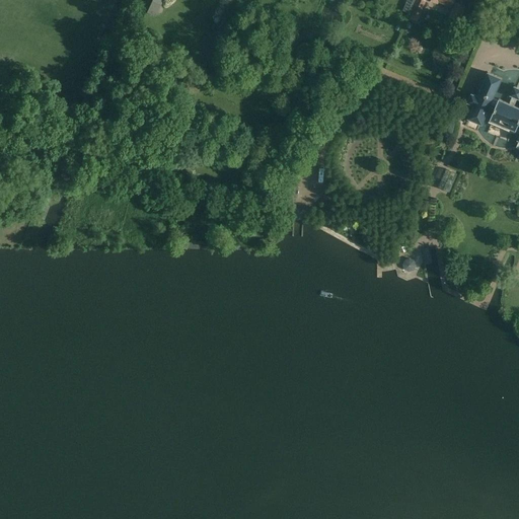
[(155,16),(161,0),(151,0),(146,12),(155,16)]
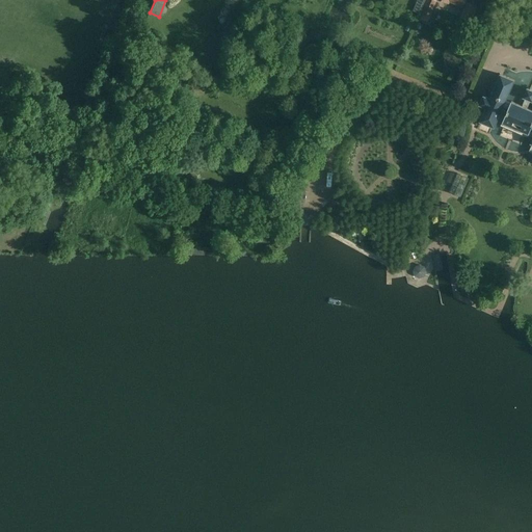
[(422,7),(425,0),(417,0),(413,10),(420,14),(422,7)]
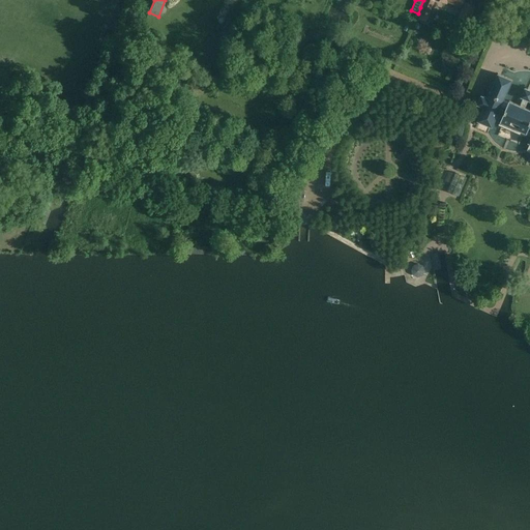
[(423,0),(420,7),(422,8),(418,18),(427,22),(435,0),(423,0)]
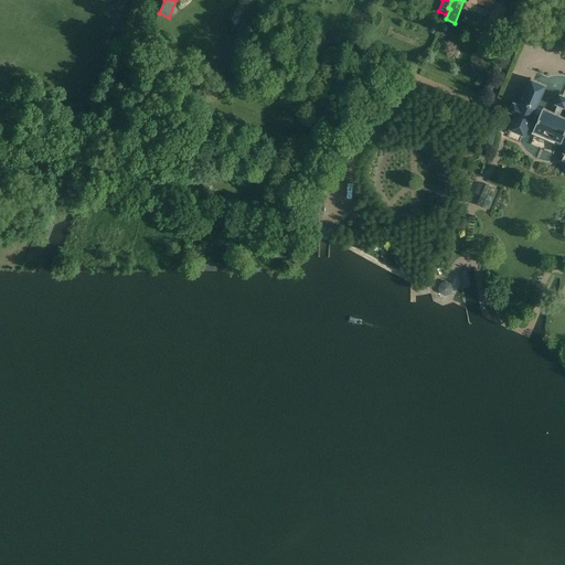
[(492,3),(493,0),(470,0),(477,2),(477,0),(493,7),(490,18),(500,21),(507,7),(496,2),(494,3),(492,3)]
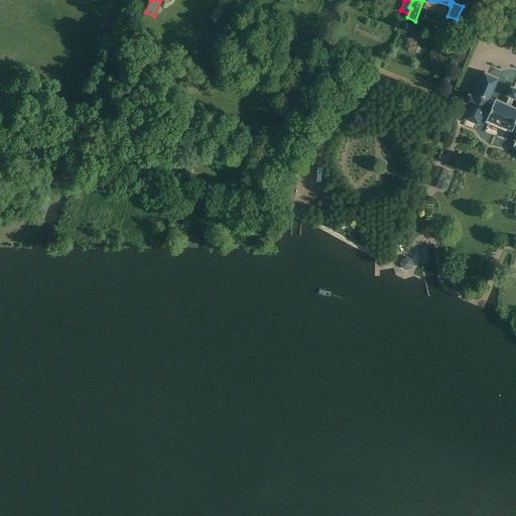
[(491,98),(499,78),(492,75),(485,72),(475,95),(469,93),(465,102),(471,105),(465,118),(477,123),(479,124),(489,102),(493,104),(492,108),(491,110),(488,118),(486,121),(488,122),(509,131),(512,132),(512,131),(515,132),(515,134),(514,139),(515,139),(515,107),(511,105),(514,98),(515,98),(515,87),(514,87),(511,86),(507,95),(509,96),(506,103),(496,98),(495,100),(491,98)]
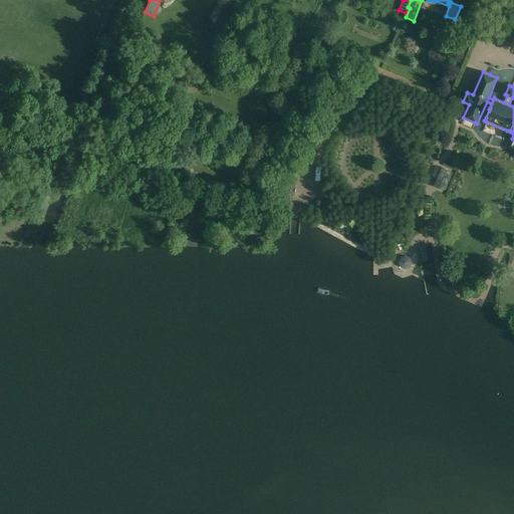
[(443,170),(436,187),(446,191),(453,174),(443,170)]
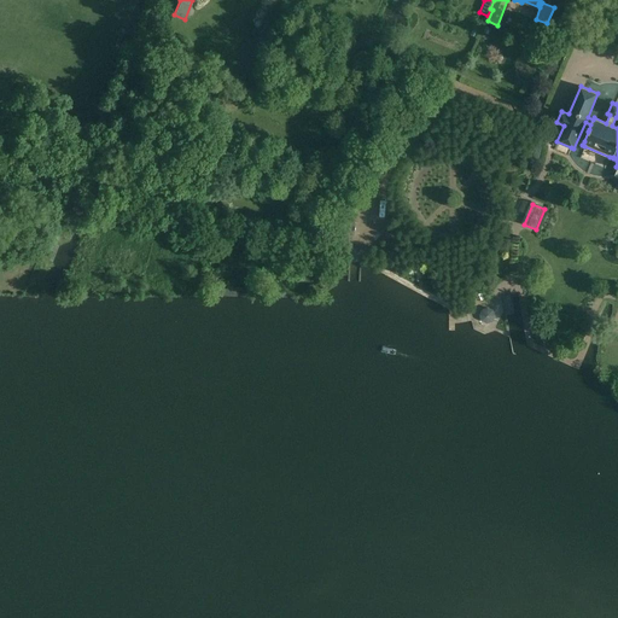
[(513,295),(505,296),(507,315),(516,314),(513,295)]
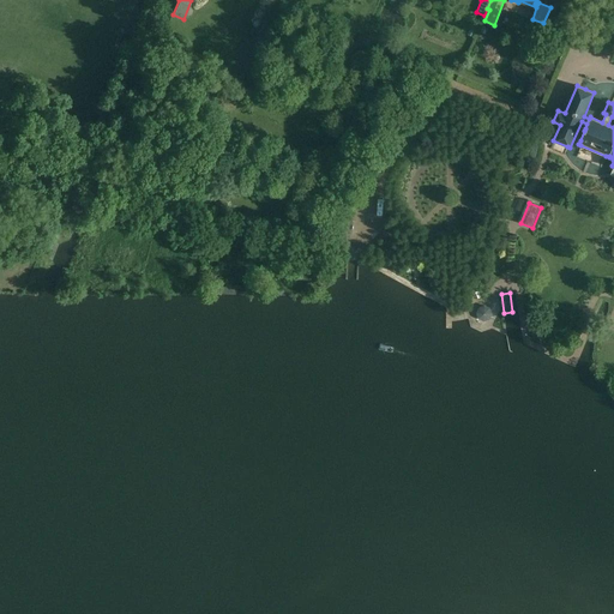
[(480,307),(476,312),(479,318),(483,320),(489,319),(492,313),(491,308),(485,305),(480,307)]
